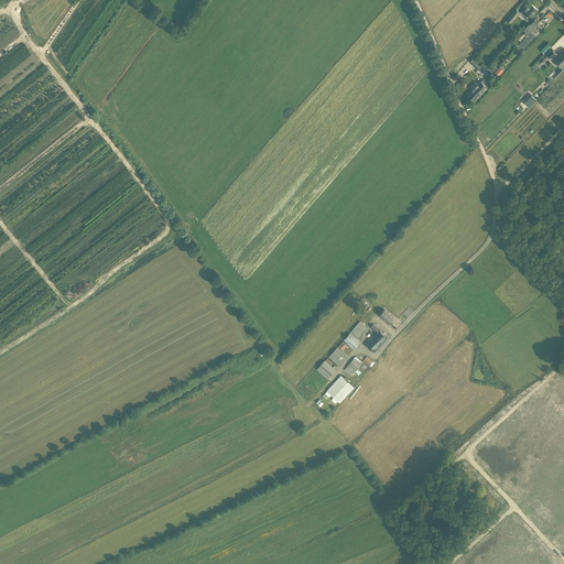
[(530,3),(522,12),(530,19),(538,10),(530,3)]
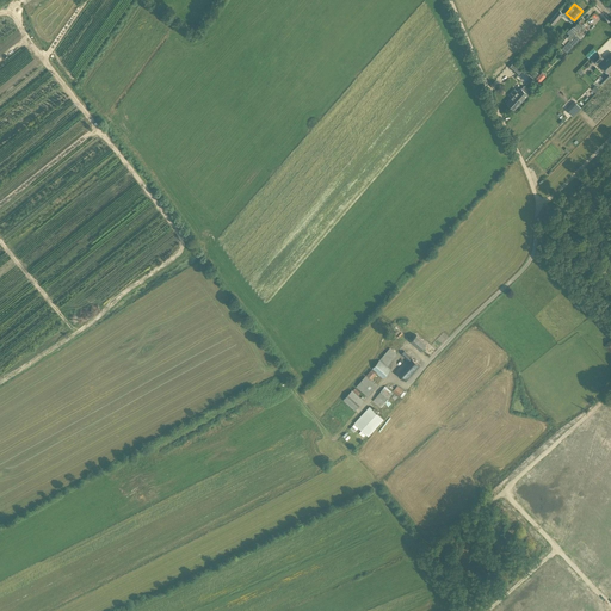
[(559,10),(549,22),(554,25),(556,23),(555,23),(563,13),(559,10)]
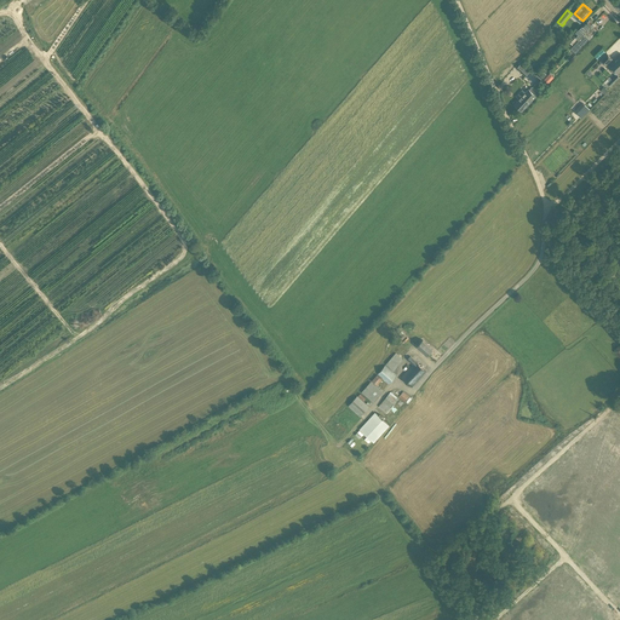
[(579,34),(581,36),(584,34),(592,24),(589,21),(584,26),(581,26),(577,32),(579,34)]
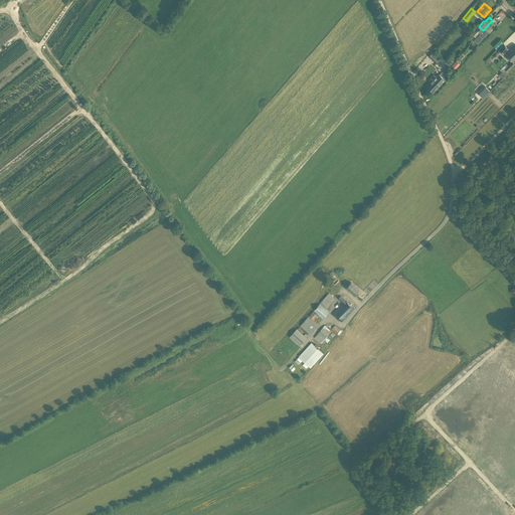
[(490,32),(492,29),(492,28),(496,23),(492,20),(485,28),(483,30),(477,36),(474,40),(478,44),(489,32),(490,32)]
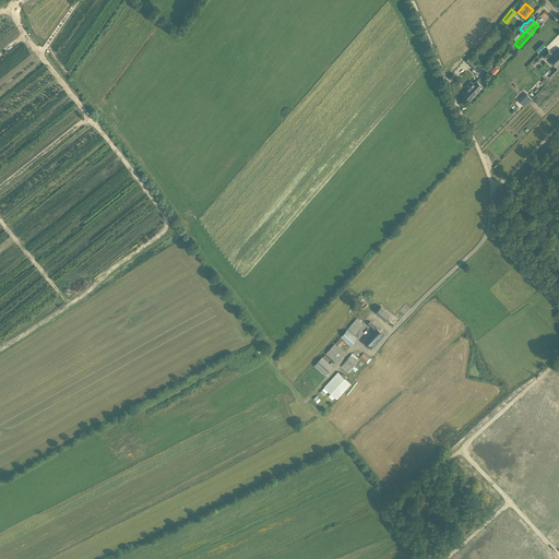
[(518,39),(524,33),(522,31),(519,34),(514,39),(516,42),(518,39)]
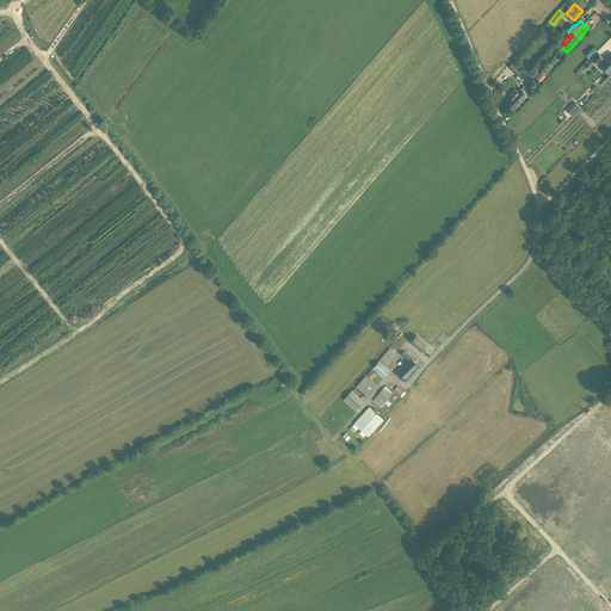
[(597,63),(600,61),(603,63),(599,66),(606,73),(610,69),(610,71),(610,69),(610,53),(604,61),(602,59),(603,57),(597,51),(591,57),(597,63)]
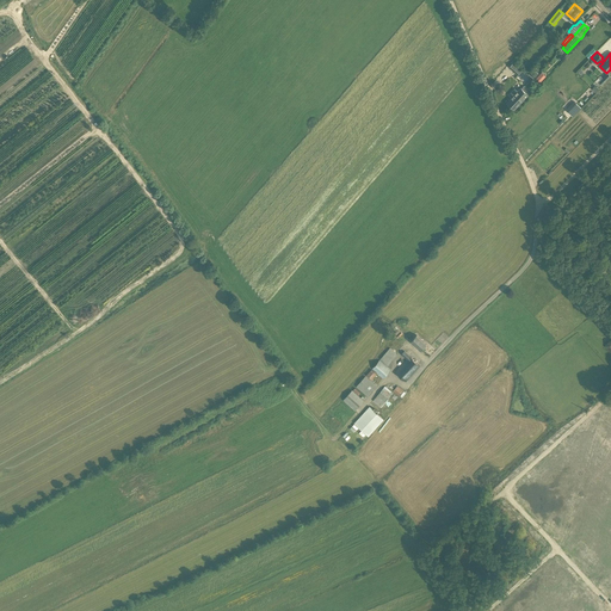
[(517,75),(522,71),(513,62),(508,67),(517,75)]
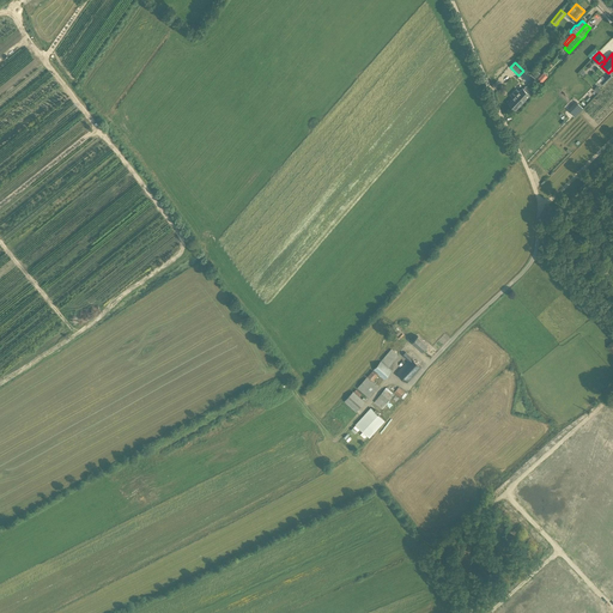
[(544,73),(536,80),(540,84),(547,77),(544,73)]
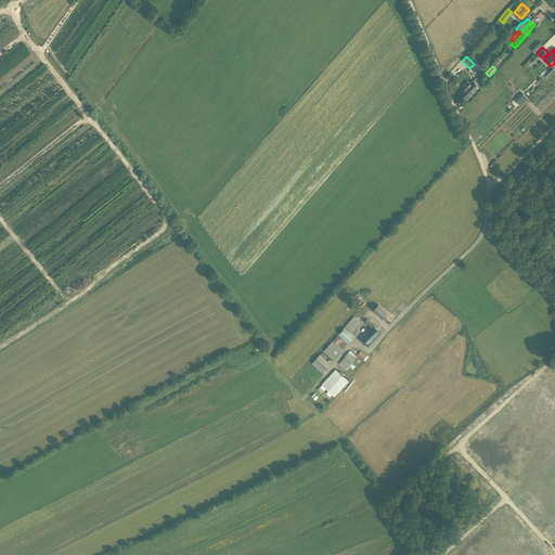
[(546,77),(554,68),(552,66),(544,74),(546,77)]
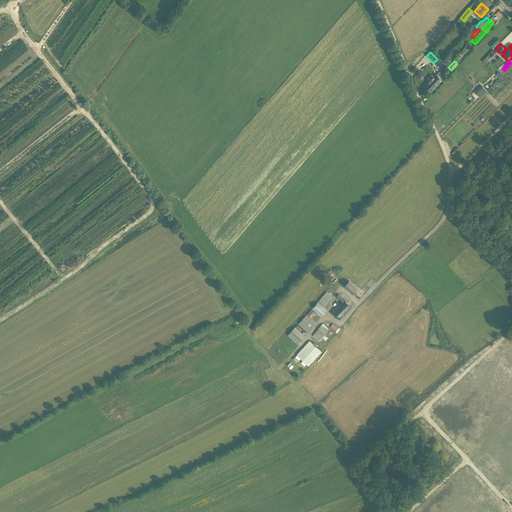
[(425,86),(427,88),(441,74),(439,72),(437,74),(436,73),(434,76),(431,74),(426,79),(428,82),(425,86)]
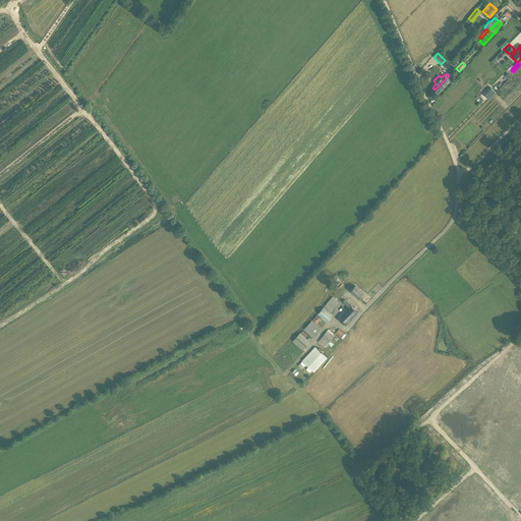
[(449,75),(435,90),(439,93),(452,77),(449,75)]
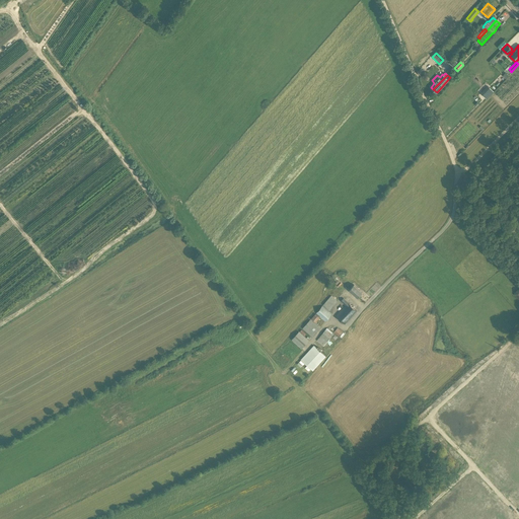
[(487,98),(494,91),(488,86),(482,94),(487,98)]
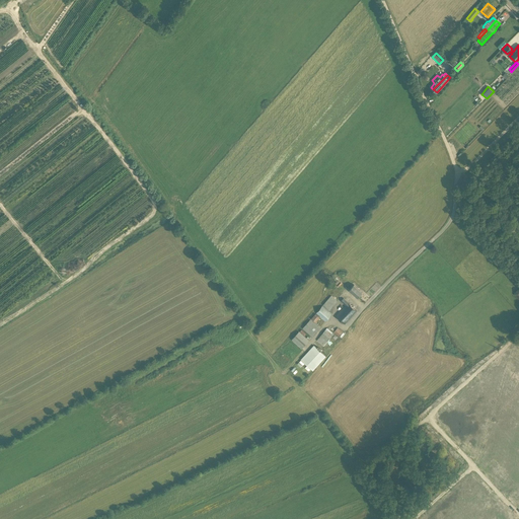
[(339,287),(342,283),(340,281),(337,278),(330,283),(332,285),(335,283),(336,285),(339,287)]
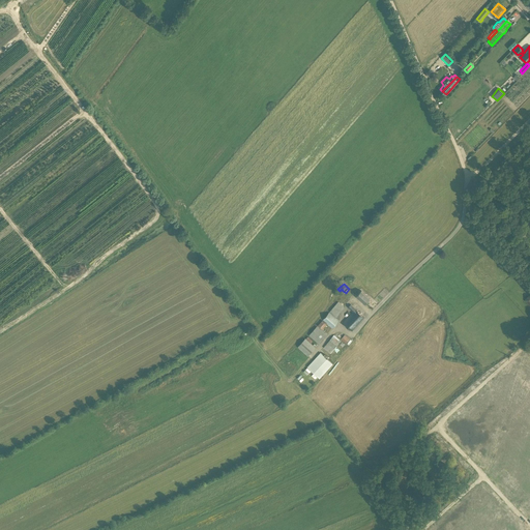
[(364,303),(370,298),(361,291),(356,296),(364,303)]
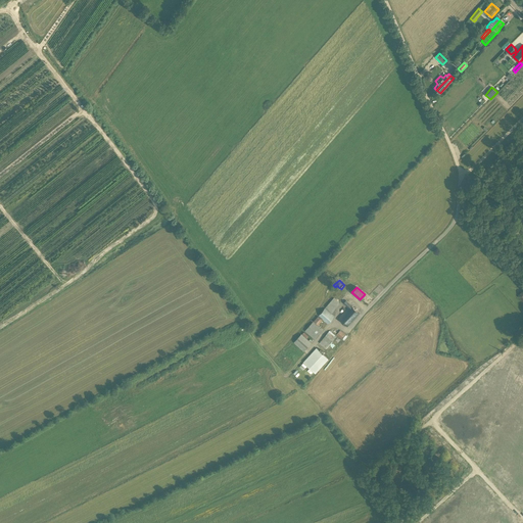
[(332,313),(340,303),(334,297),(326,306),(332,313)]
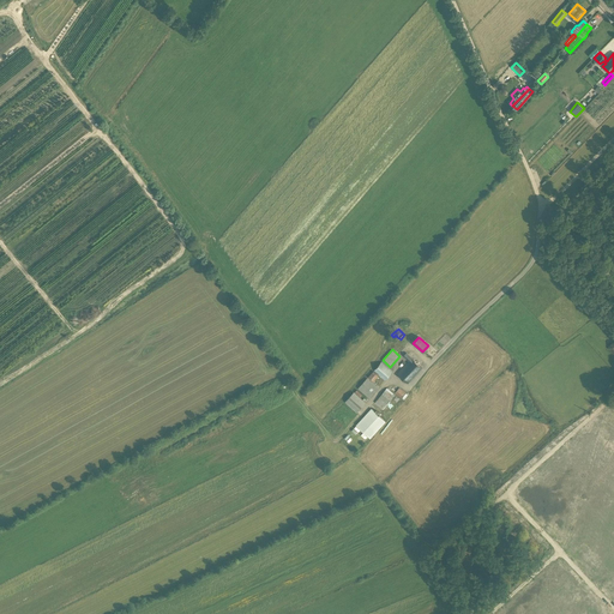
[(408,384),(422,367),(407,353),(403,356),(405,357),(409,361),(397,374),(408,384)]
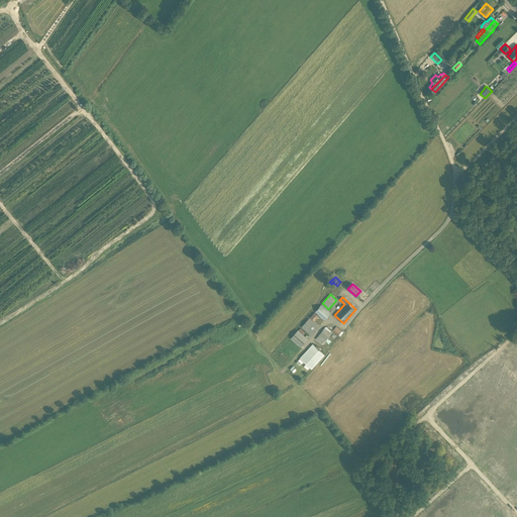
[(330,313),(321,305),(310,317),(315,321),(319,316),(324,320),(330,313)]
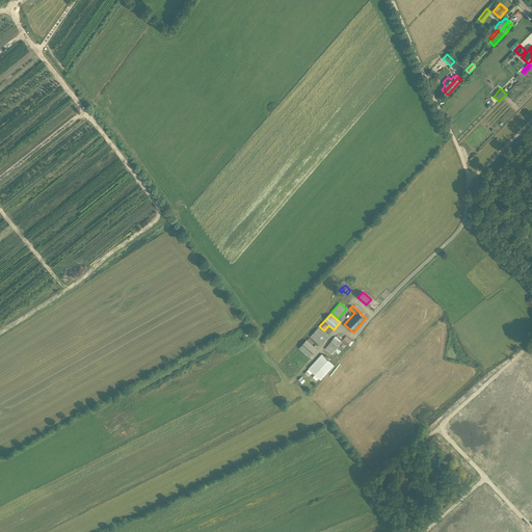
[(217,338),(235,328),(233,324),(215,335),(217,338)]
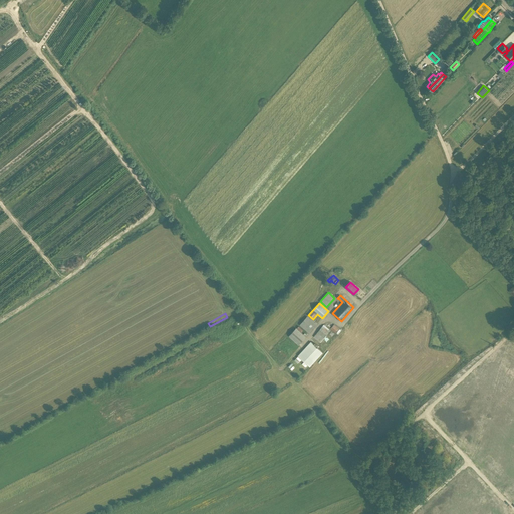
[(309,333),(317,325),(307,316),(299,325),(309,333)]
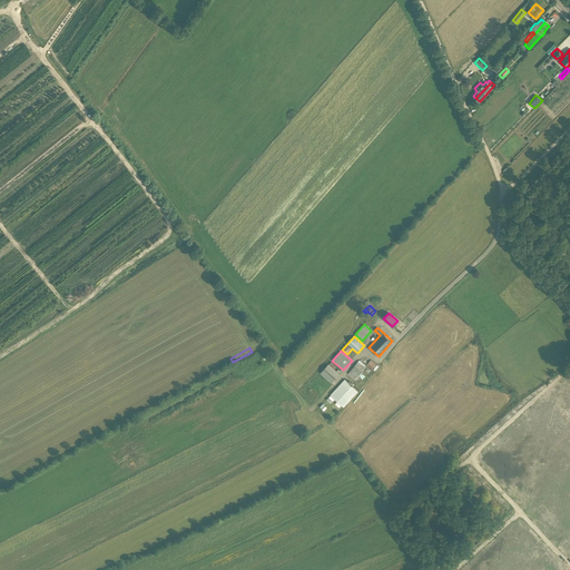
[(355,380),(363,371),(365,365),(359,361),(347,374),(355,380)]
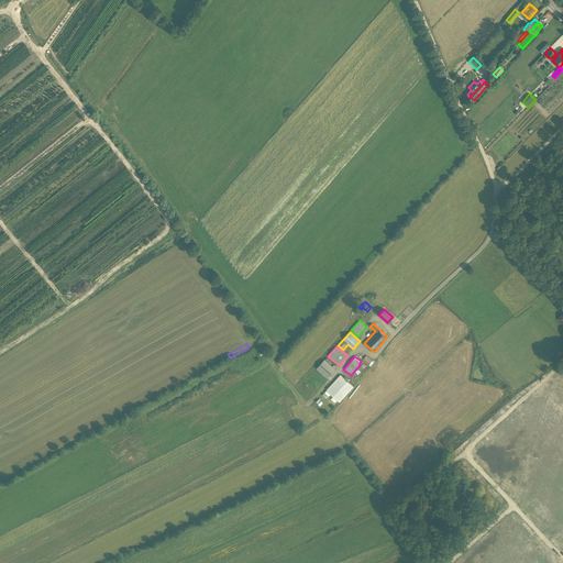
[(328,378),(335,370),(324,360),(317,368),(328,378)]
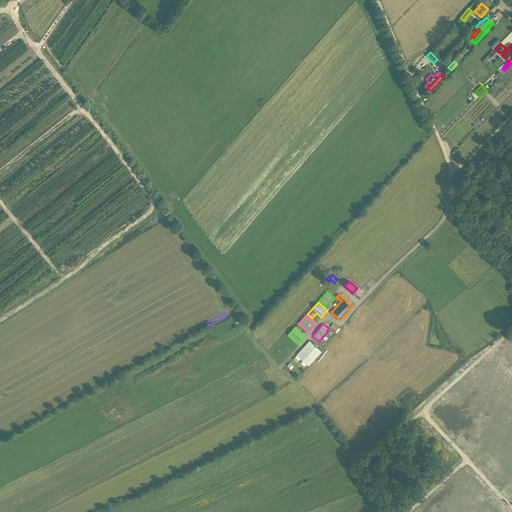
[(308,365),(321,351),(310,341),(297,355),(308,365)]
